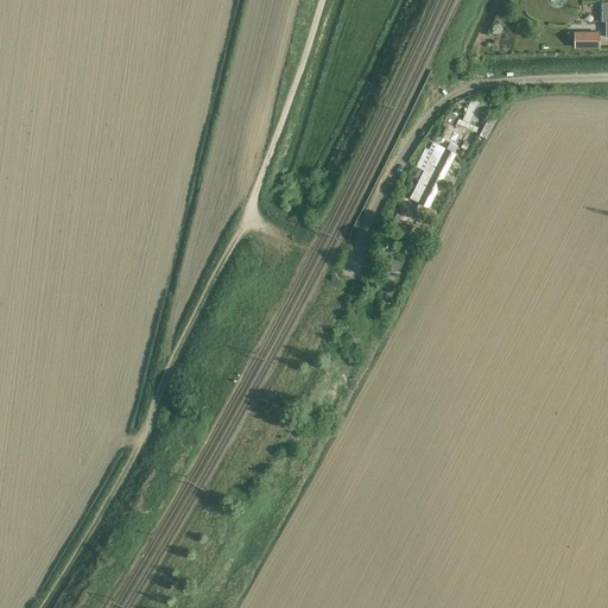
[(600,32),(576,32),(576,46),(600,48),(600,32)]
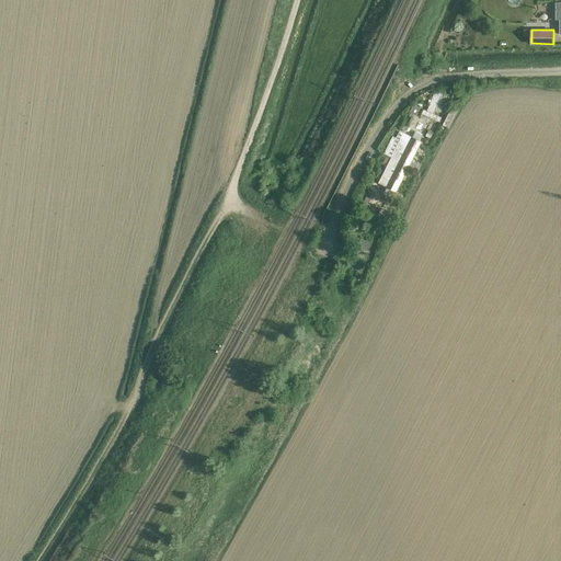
[(444,92),(435,92),(425,115),(433,117),(444,92)]
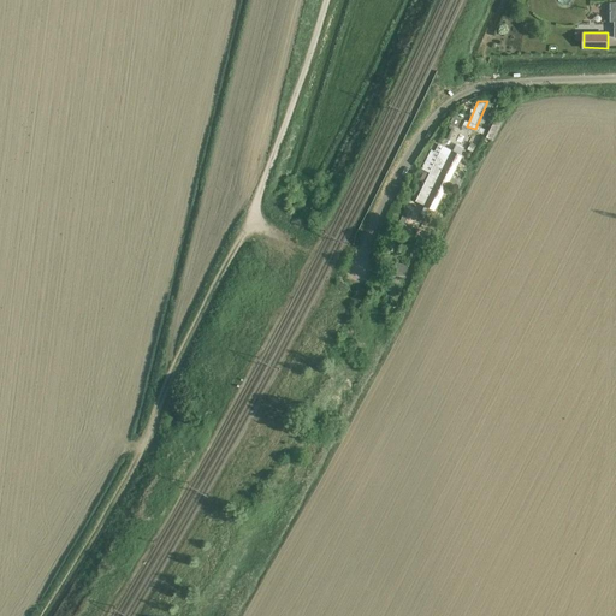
[(450,140),(455,131),(448,128),(444,136),(450,140)]
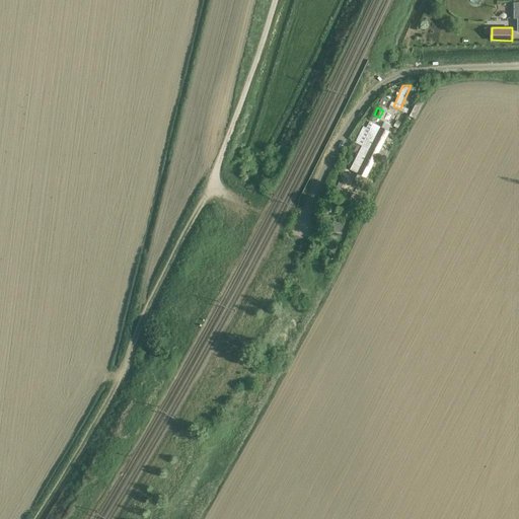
[(362,147),(378,154),(389,131),(373,123),(362,147)]
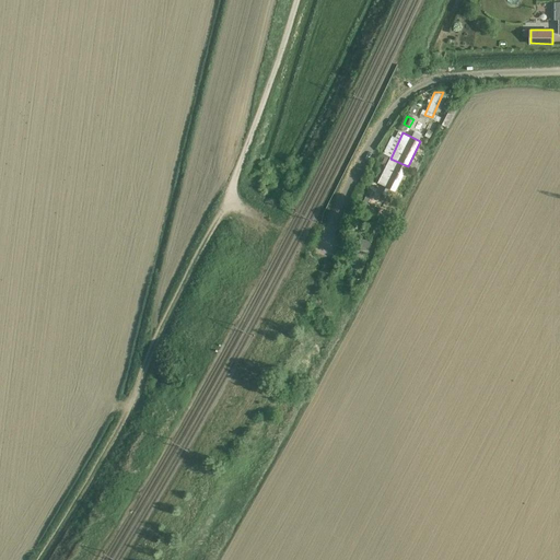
[(386,163),(389,156),(383,153),(378,163),(382,164),(386,163)]
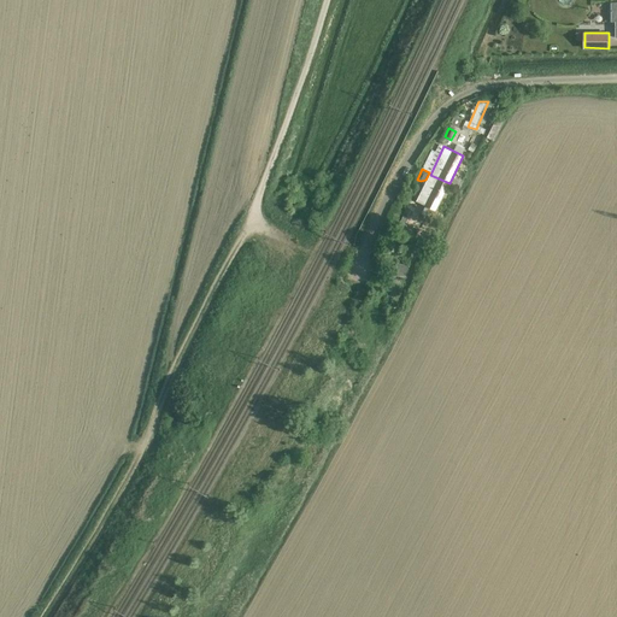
[(430,217),(434,210),(435,211),(450,183),(430,175),(417,201),(425,206),(422,212),(430,217)]
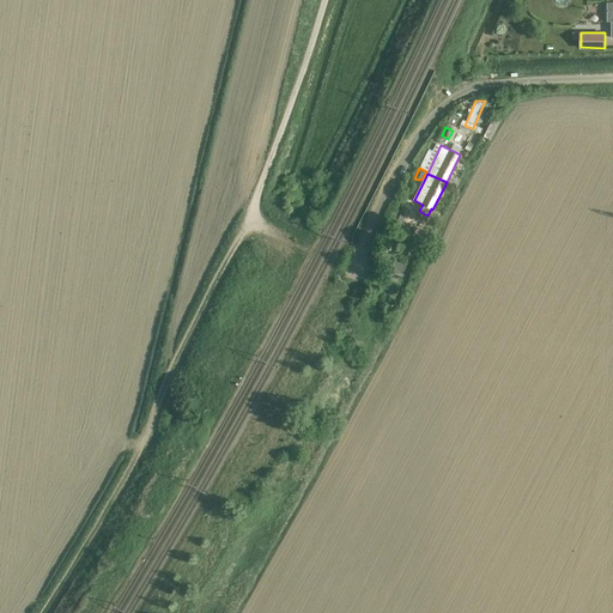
[(402,235),(407,225),(406,225),(408,219),(405,218),(400,214),(398,220),(399,222),(394,230),(402,235)]
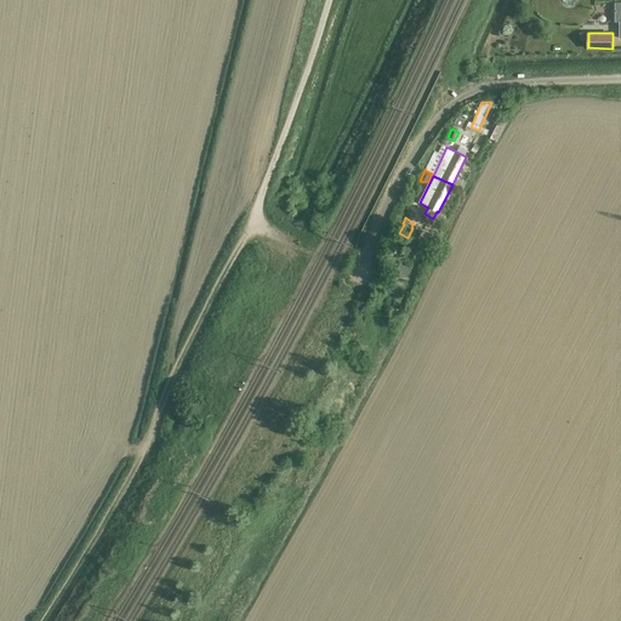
[(394,320),(399,313),(393,308),(388,315),(394,320)]
